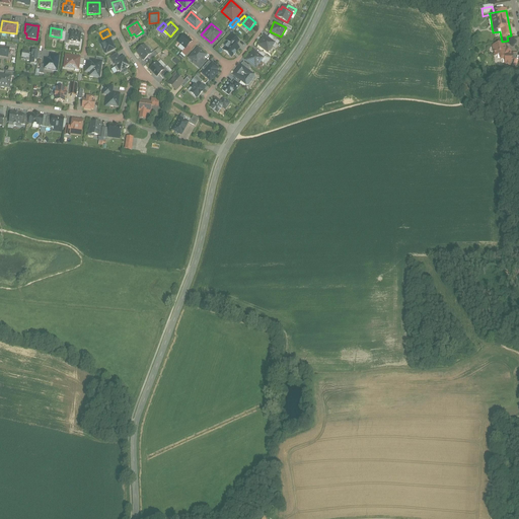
[(146,29),(143,31),(143,32),(141,33),(144,39),(150,35),(146,29)]
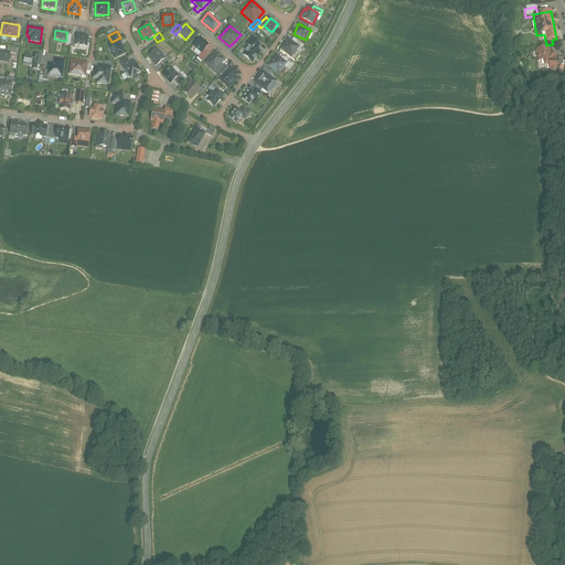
[(71,35),(66,34),(66,41),(60,40),(60,43),(70,44),(71,38),(71,35)]
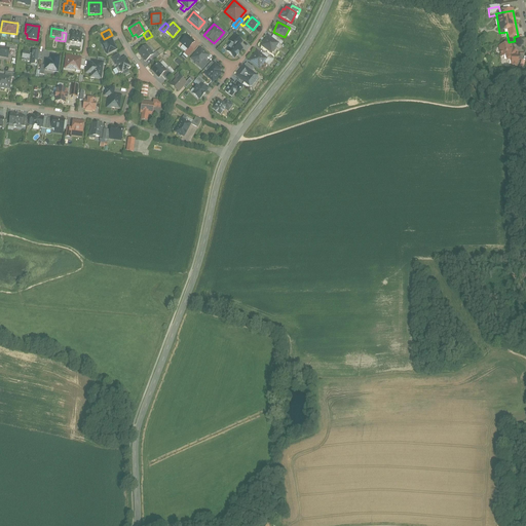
[(70,36),(69,41),(80,43),(81,34),(70,32),(70,36)]
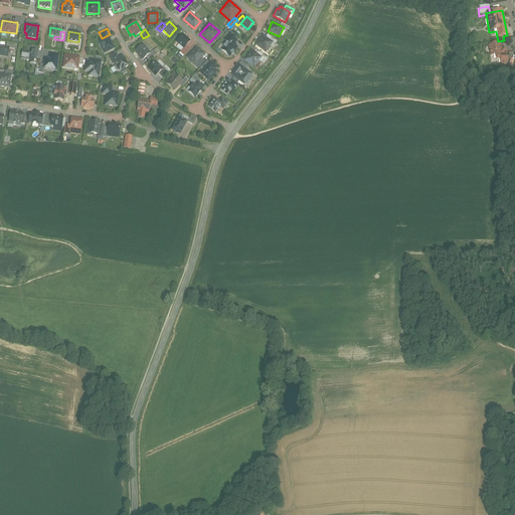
[(219,31),(214,37),(217,40),(223,33),(219,31)]
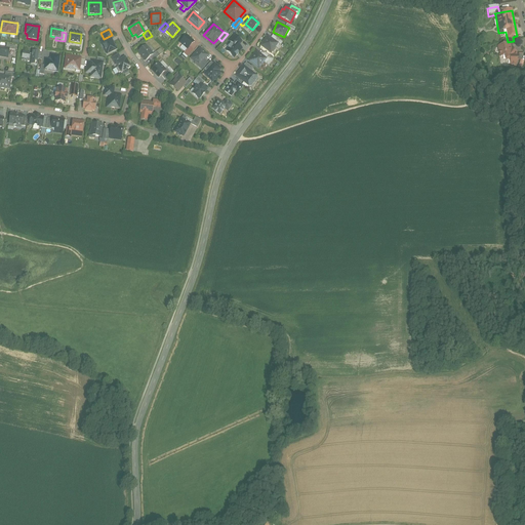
[(187,35),(179,42),(187,49),(190,46),(194,42),(187,35)]
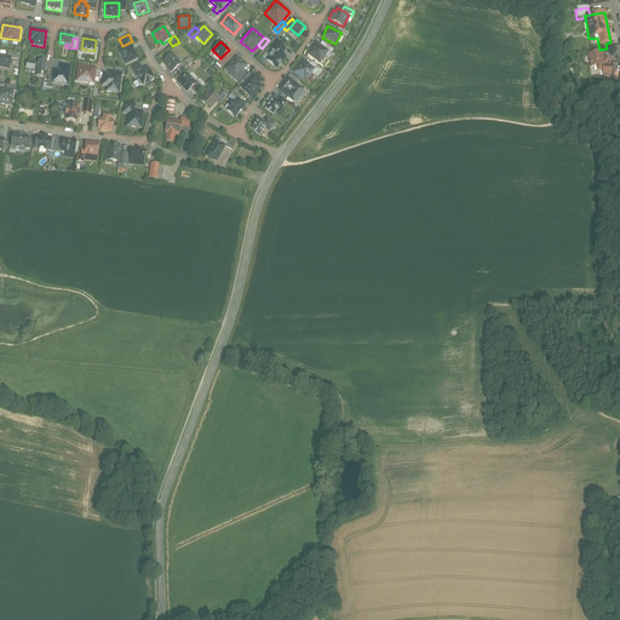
[(119,49),(126,64),(137,58),(130,42),(122,46),(119,49)]
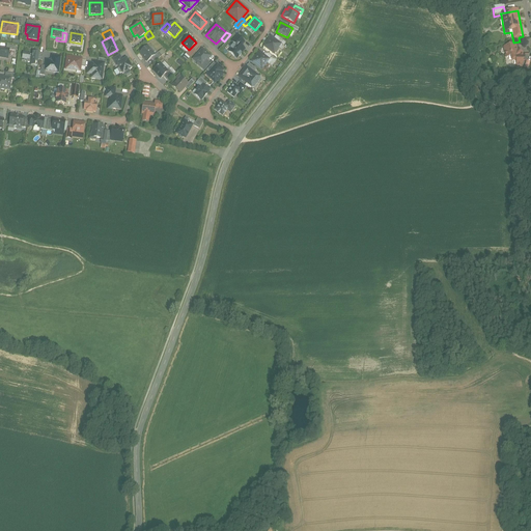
[(232,42),(234,45),(236,43),(241,46),(244,42),(238,36),(232,42)]
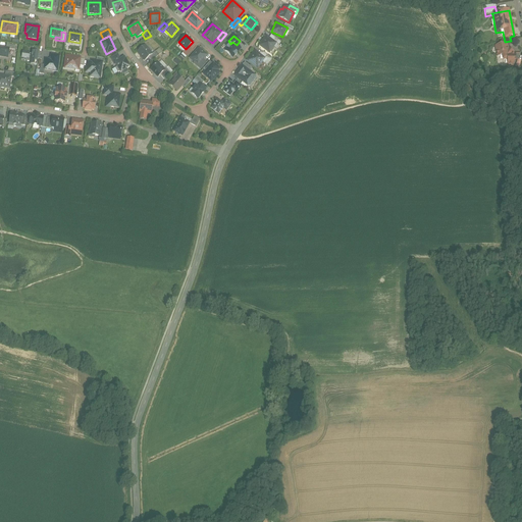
[(266,36),(259,45),(269,53),(276,43),(266,36)]
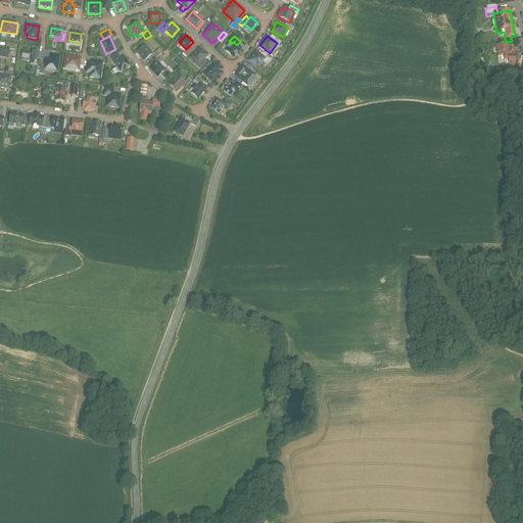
[(231,44),(225,50),(233,58),(241,49),(237,45),(233,42),(231,44)]
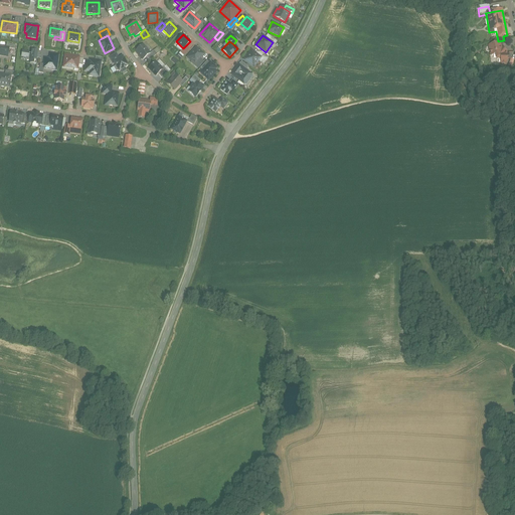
[(143,44),(135,51),(142,60),(146,56),(150,53),(143,44)]
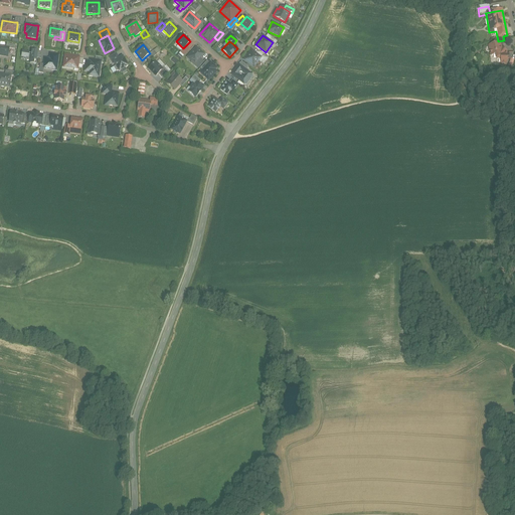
[(496,60),(500,61),(500,66),(508,66),(508,59),(508,53),(501,48),(500,44),(487,46),(489,57),(495,56),(496,60)]
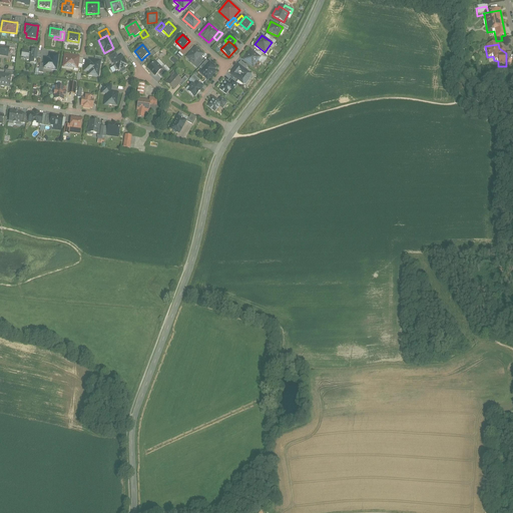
[(189,49),(185,45),(182,48),(179,52),(183,55),(189,49)]
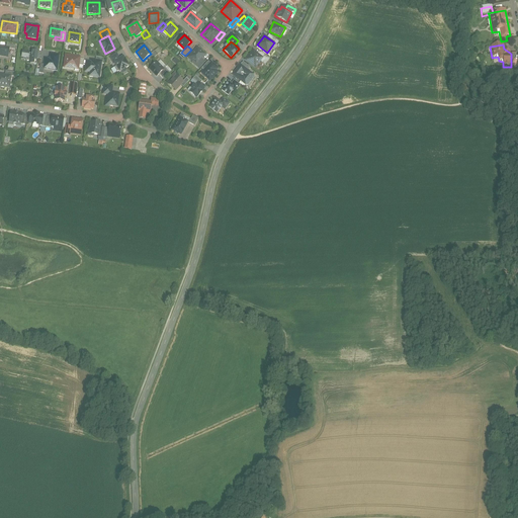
[(0,47),(0,56),(8,58),(9,49),(6,49),(0,47)]
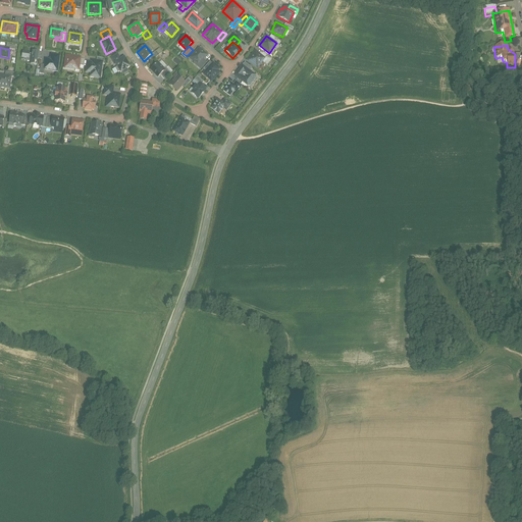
[(199,47),(189,58),(200,69),(206,63),(203,59),(207,55),(199,47)]
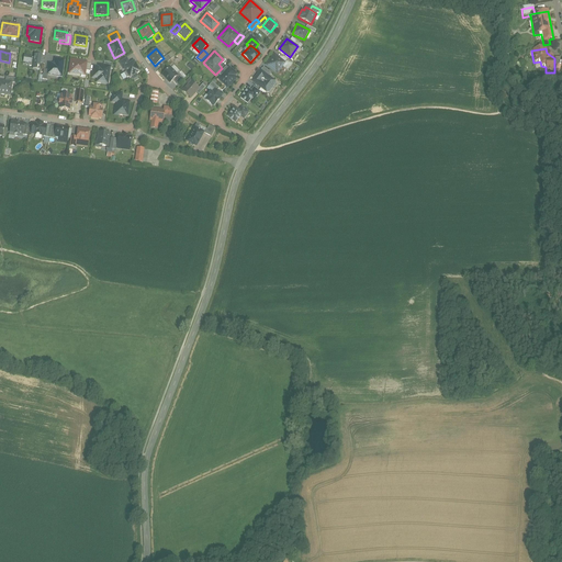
[(274,54),(266,65),(278,74),(285,63),(274,54)]
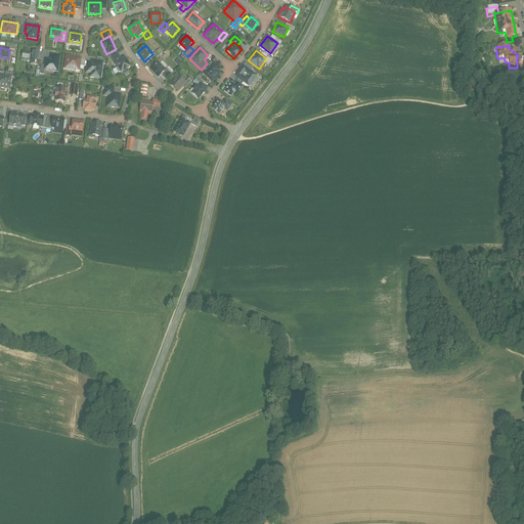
[(153,54),(148,57),(151,61),(159,55),(156,51),(153,54)]
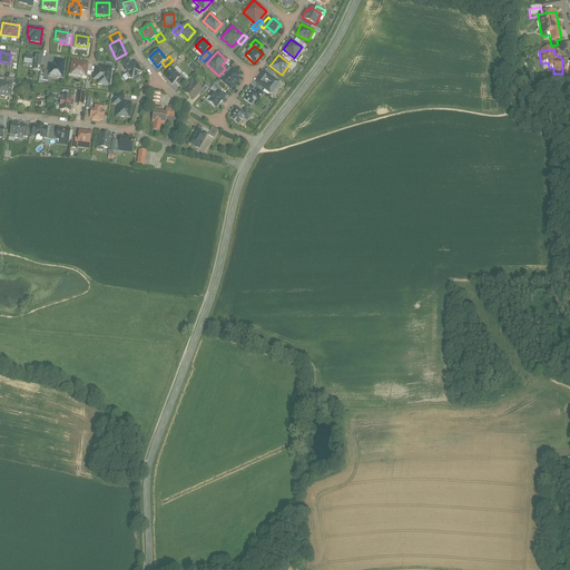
[(33,67),(35,59),(31,59),(31,57),(25,57),(23,64),(28,64),(28,67),(33,67)]
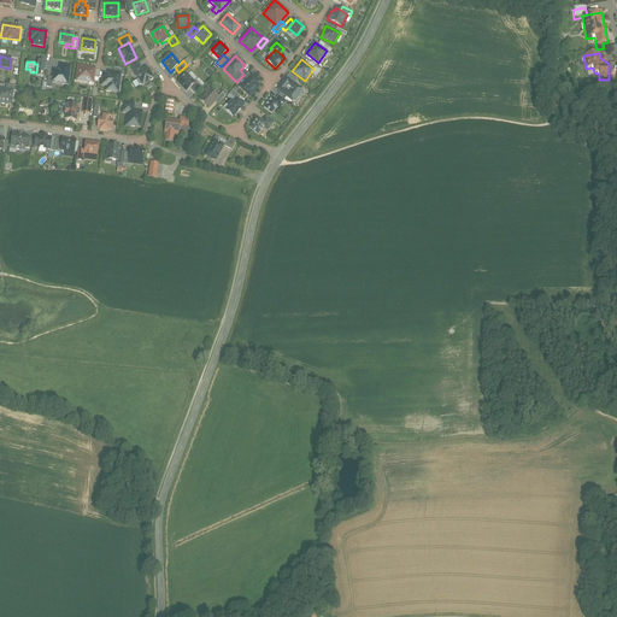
[(70,65),(59,64),(59,70),(53,69),(52,77),(52,82),(68,84),(70,65)]
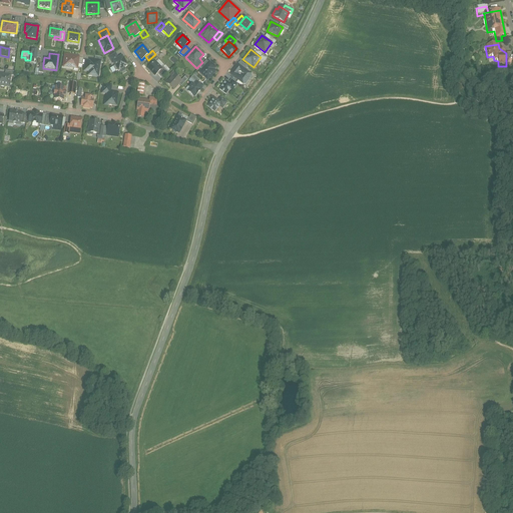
[(79,56),(64,54),(62,67),(77,69),(77,68),(79,59),(79,56)]
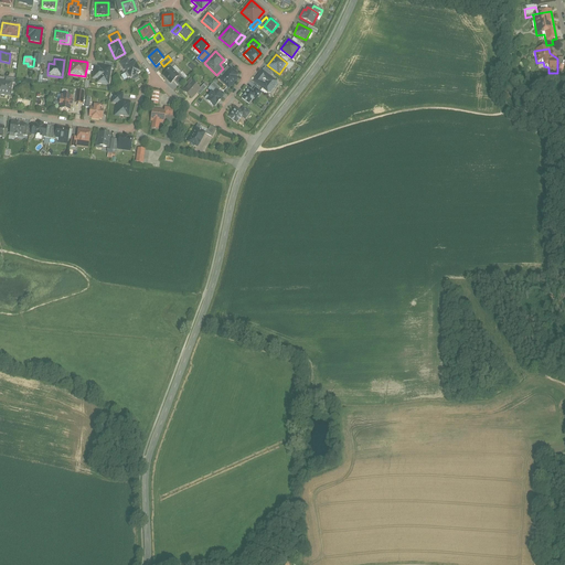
[(130,64),(124,68),(129,80),(132,77),(132,80),(137,76),(137,75),(140,73),(134,62),(130,64)]
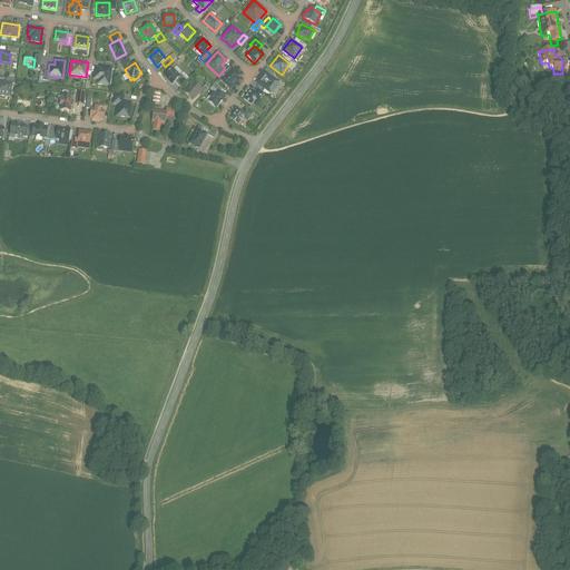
[(111,70),(111,68),(106,67),(100,66),(99,68),(95,67),(92,79),(98,80),(97,84),(109,86),(111,70)]
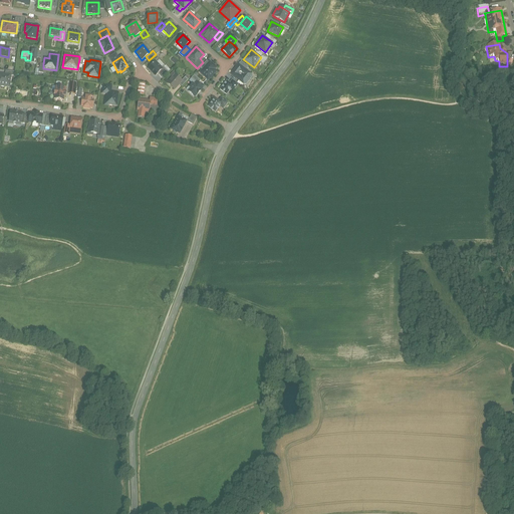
[(156,61),(148,68),(155,76),(158,74),(163,69),(156,61)]
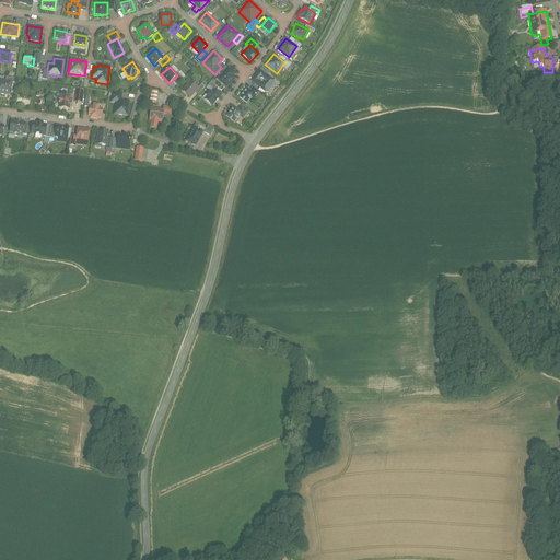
[(228,67),(217,79),(226,88),(235,78),(234,77),(236,73),(228,67)]
